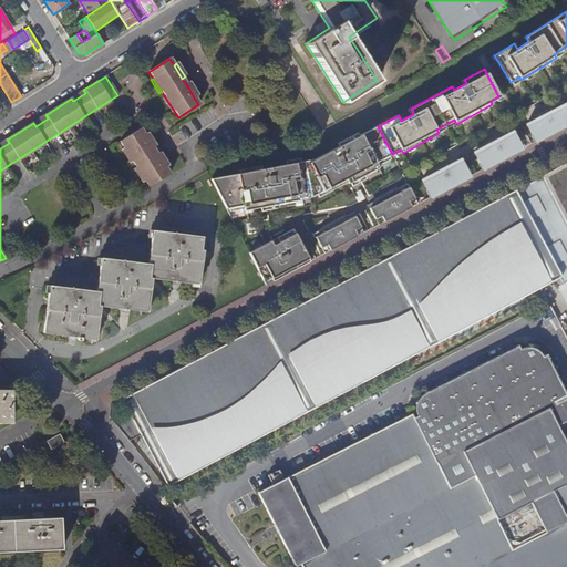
[(186,84),(194,98),(197,95),(189,83),(186,84)]
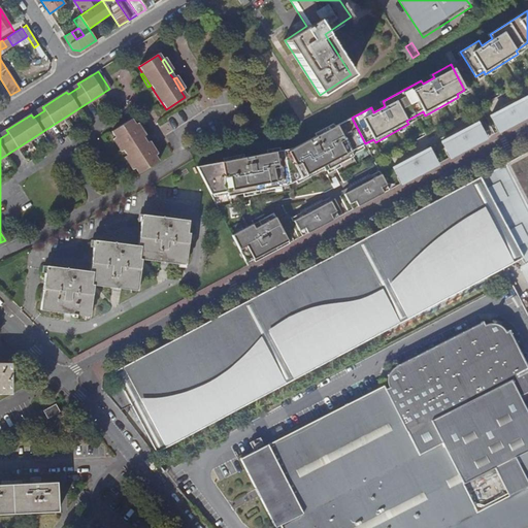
[(159,104),(162,103),(154,91),(152,93),(159,104)]
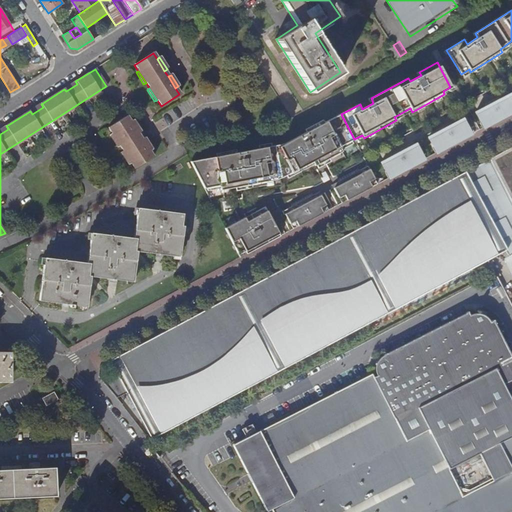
[(511,98),(509,92),(475,111),(481,122),(486,119),(489,124),(511,112),(511,110),(510,106),(511,104),(511,98)]
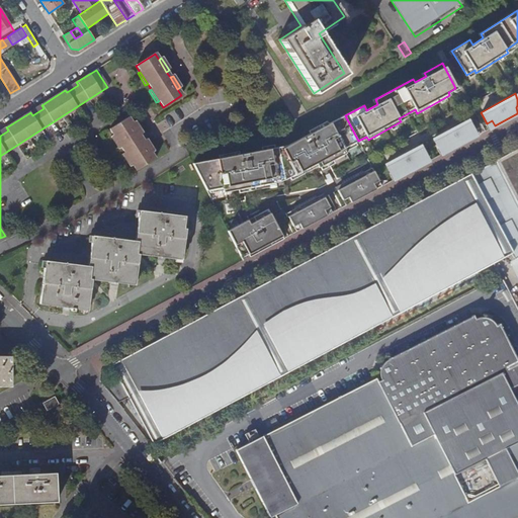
[(344,149),(358,141),(345,115),(289,146),(192,165),(202,183),(206,191),(209,191),(212,189),(216,188),(216,190),(222,188),(223,193),(243,189),(242,184),(252,182),(253,187),(275,183),(280,181),(283,180),(286,179),(317,163),(326,158),(329,163),(347,153),(344,149)]
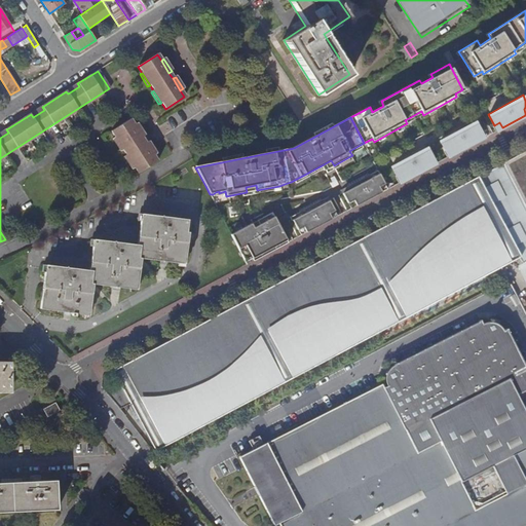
[(130,120),(112,132),(115,138),(123,150),(126,156),(135,168),(138,174),(157,162),(153,156),(146,144),(142,138),(135,126),(130,120)]
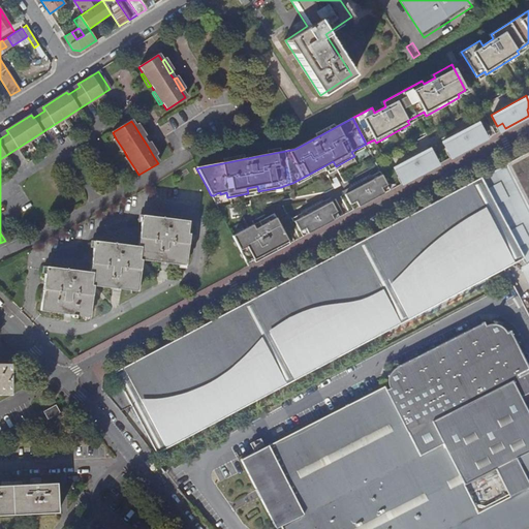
[(478,122),(442,141),(448,152),(454,149),(457,154),(481,142),(478,135),(484,132),(478,122)]
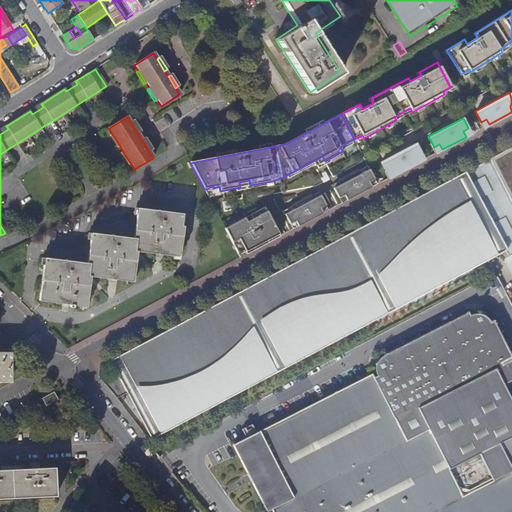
[(134,121),(131,123),(138,134),(141,133),(134,121)]
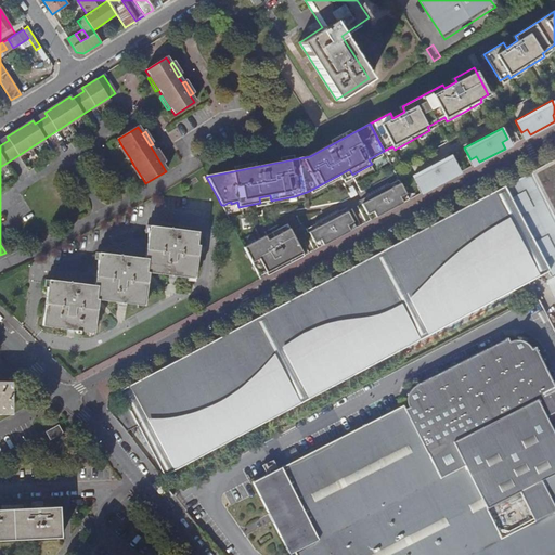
[(130,158),(121,145),(119,147),(127,160),(130,158)]
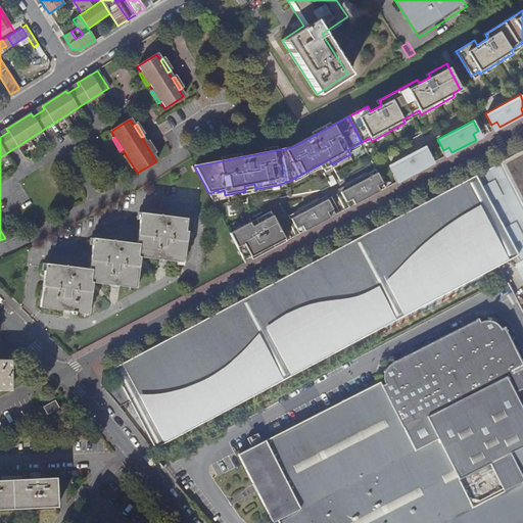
[(145,143),(152,155),(155,153),(148,141),(145,143)]
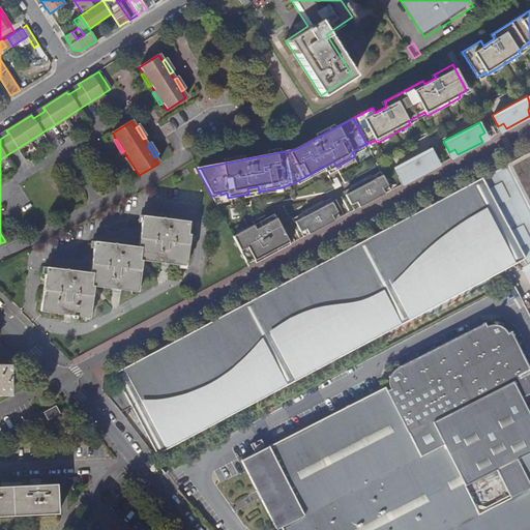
[(430,148),(394,168),(400,178),(406,175),(409,181),(433,168),(431,162),(436,158),(430,148)]
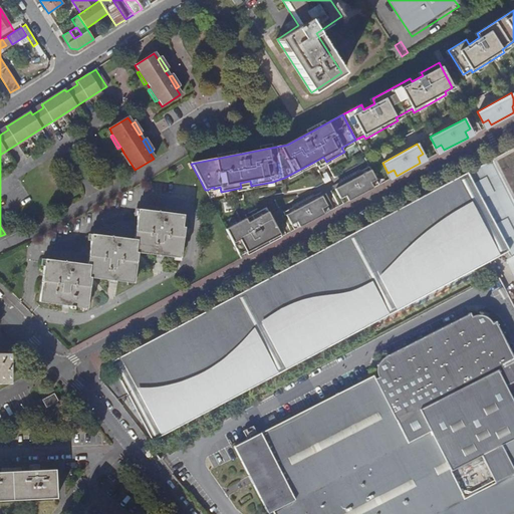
[(126,395),(152,441),(278,373),(277,370),(284,367),(285,369),(391,313),(390,311),(396,307),(397,310),(501,255),(499,251),(505,248),(507,251),(509,250),(513,246),(513,146),(491,158),(492,159),(468,171),(467,171),(354,231),(355,234),(349,237),(348,234),(242,291),(243,293),(237,297),(235,294),(109,361),(114,372),(99,380),(113,397),(121,393),(123,396),(126,395)]
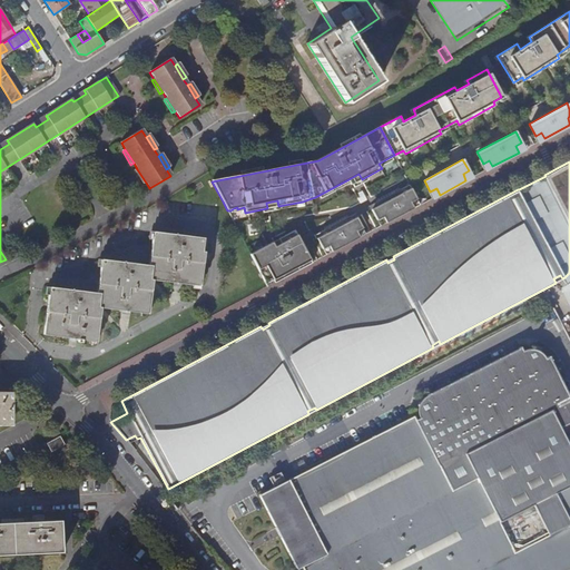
[(143,184),(146,183),(137,169),(134,170),(143,184)]
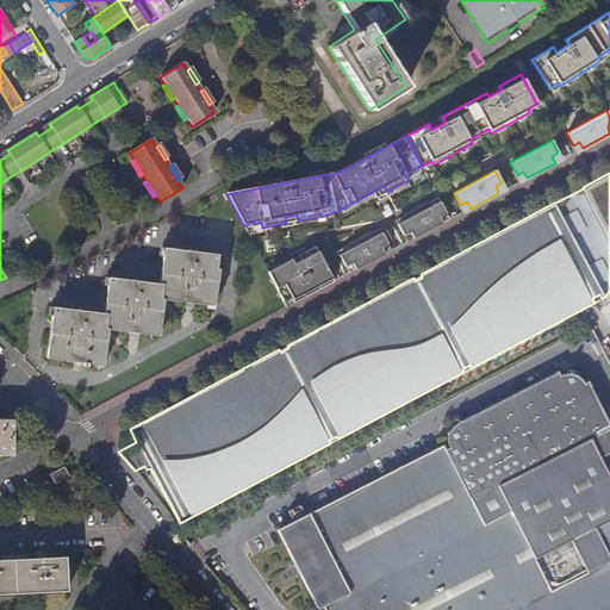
[(410,232),(414,238),(443,223),(440,216),(447,212),(439,198),(409,213),(410,217),(397,224),(403,236),(410,232)]
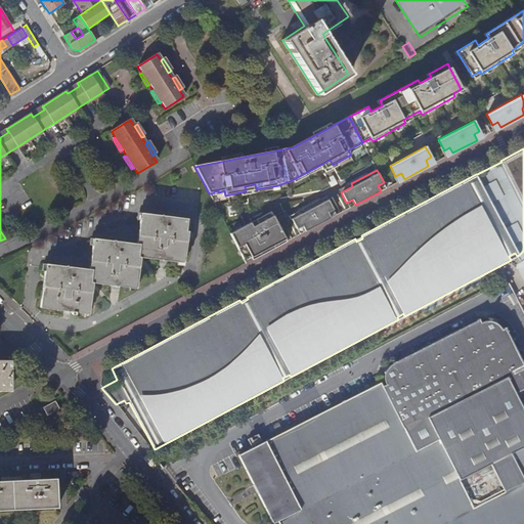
[(302,226),(305,231),(331,218),(328,213),(334,210),(328,200),(320,204),(318,201),(289,216),(291,220),(292,220),(296,229),(302,226)]
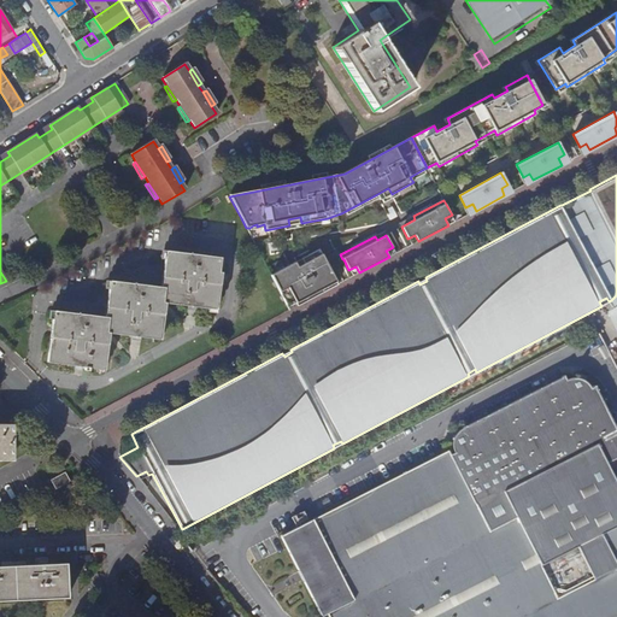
[(289,265),(270,275),(287,307),(321,289),(322,292),(338,285),(319,250),(301,259),(294,263),(295,265),(291,268),(289,265)]
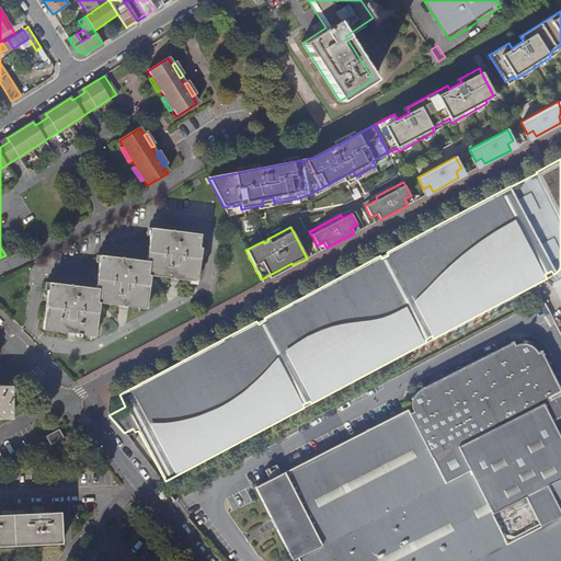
[(48,283),(43,330),(77,334),(77,336),(80,338),(81,334),(94,336),(99,302),(146,309),(149,275),(196,282),(201,249),(197,249),(199,236),(150,229),(146,262),(100,256),(95,289),(48,283)]
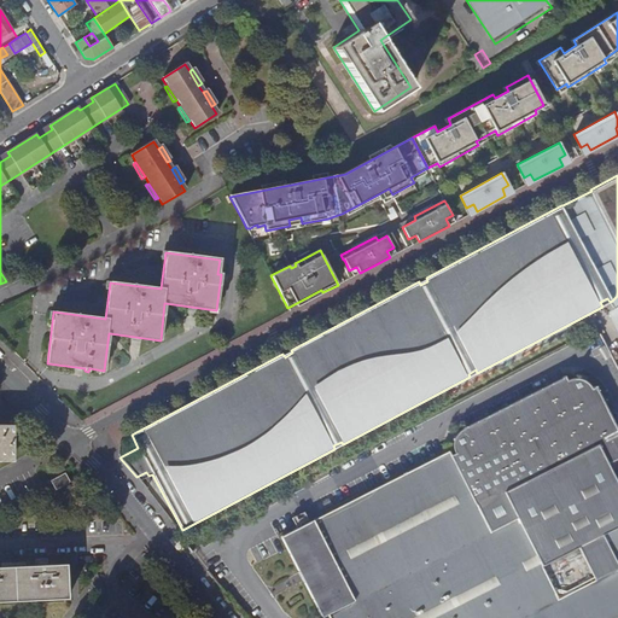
[(327,614),(328,617),(617,617),(617,427),(595,384),(592,386),(590,384),(588,382),(587,380),(584,378),(582,378),(579,377),(577,377),(573,377),(572,377),(570,377),(567,378),(565,374),(464,427),(461,429),(459,430),(458,432),(456,435),(455,437),(455,439),(454,442),(454,444),(454,447),(454,448),(454,450),(455,453),(452,454),(449,450),(313,520),(281,537),(321,617),(327,614)]
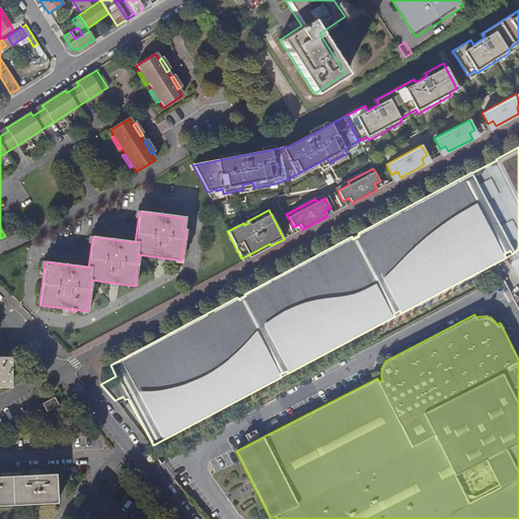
[(12,359),(0,359),(0,387),(12,387),(12,359)]
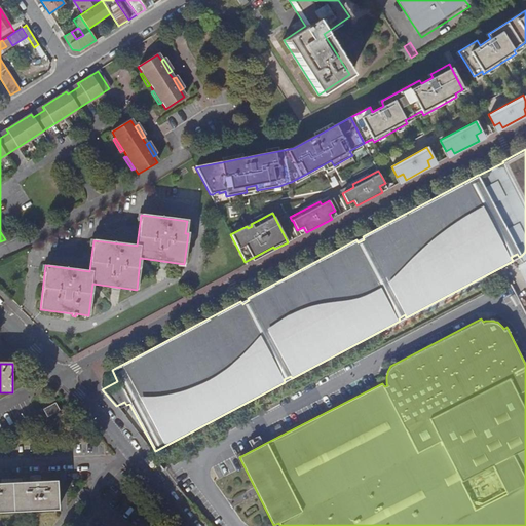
[(54,404),(43,410),(47,417),(59,411),(54,404)]
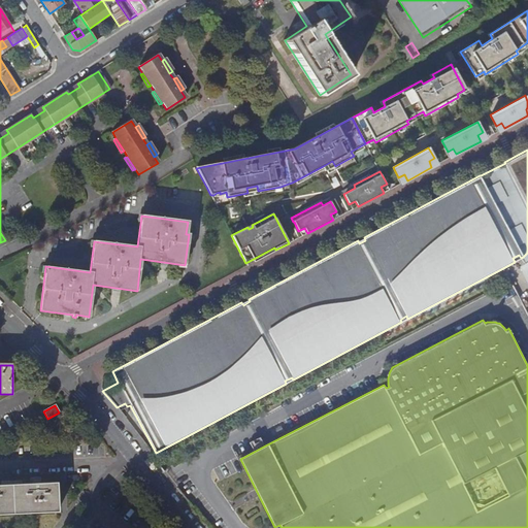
[(0,515),(58,513),(56,483),(39,484),(39,480),(31,480),(32,484),(0,485),(0,515)]
